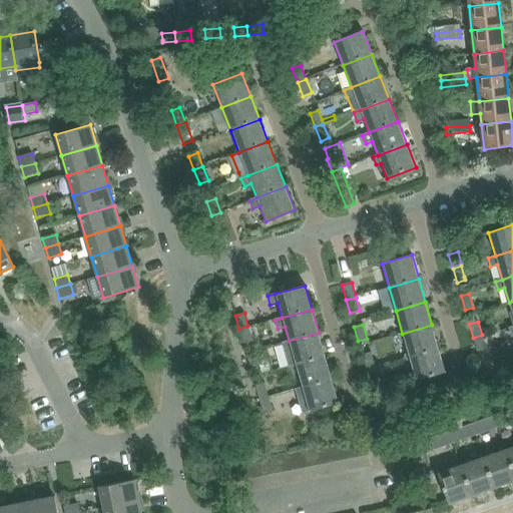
[(402,334),(409,357),(439,348),(432,325),(402,334)]
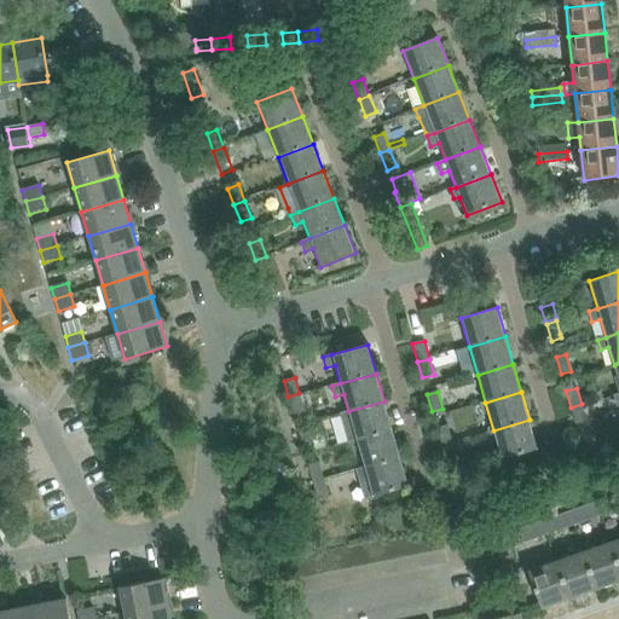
[(299,393),(288,397),(294,415),(305,412),(299,393)]
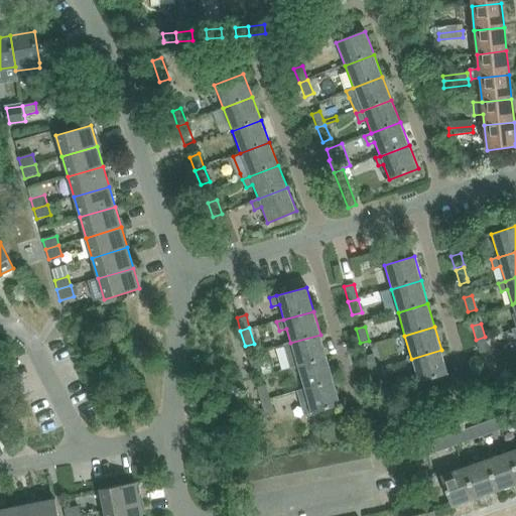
[(290,369),(297,367),(327,358),(320,335),(290,343),(283,346),(290,369)]
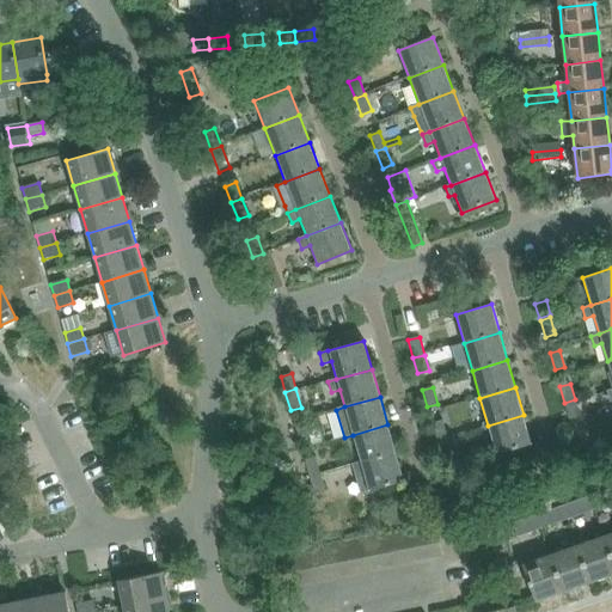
[(575,399),(564,403),(569,420),(580,417),(575,399)]
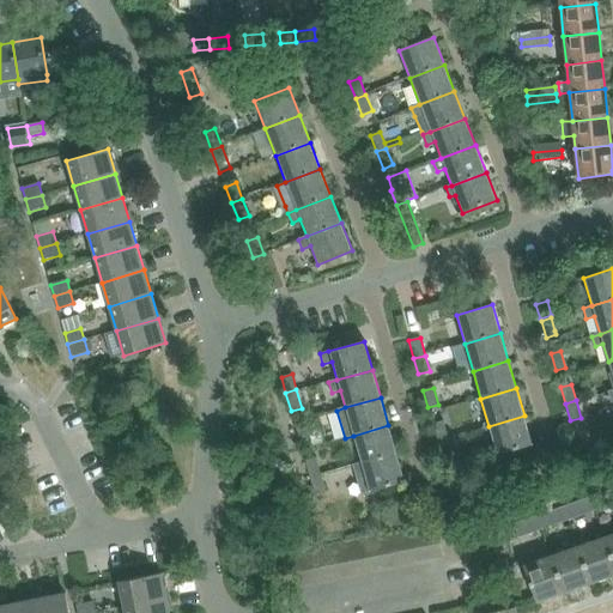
[(525,416),(489,426),(497,455),(533,444),(525,416)]
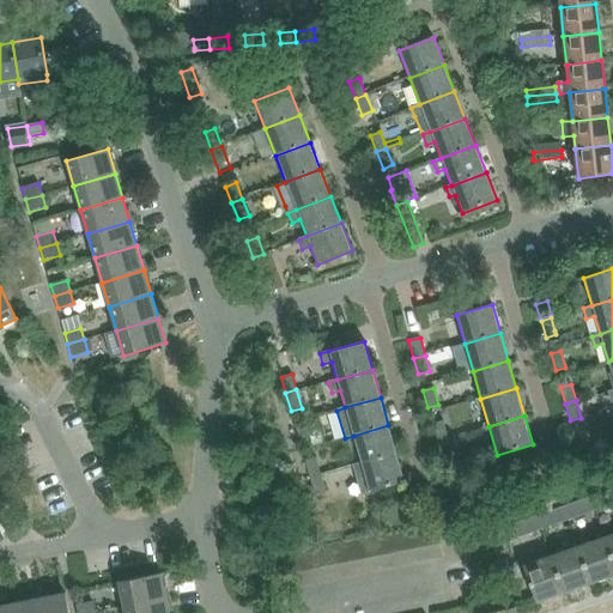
[(432,424),(437,441),(448,437),(443,422),(432,424)]
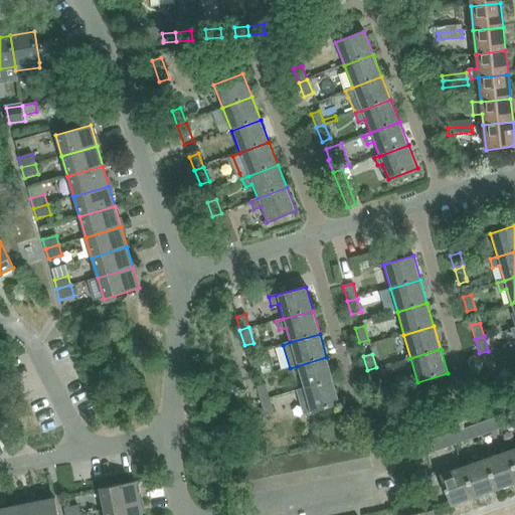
[(262,371),(258,356),(248,359),(252,373),(262,371)]
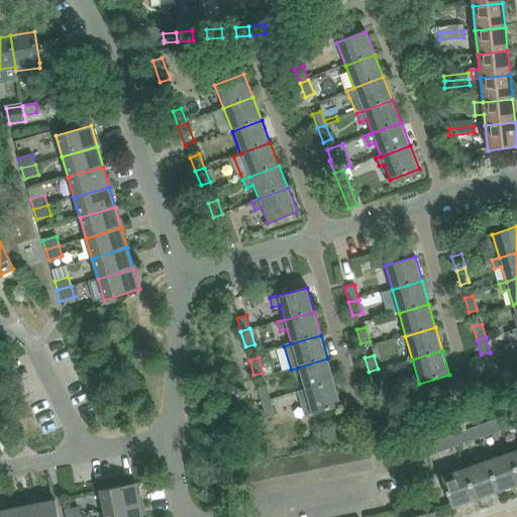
[(298,368),(304,391),(334,382),(327,358),(298,368)]
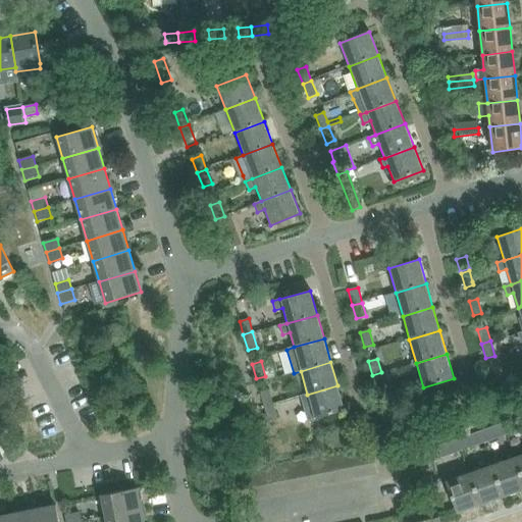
[(521,371),(519,362),(510,365),(513,377),(521,374),(521,371)]
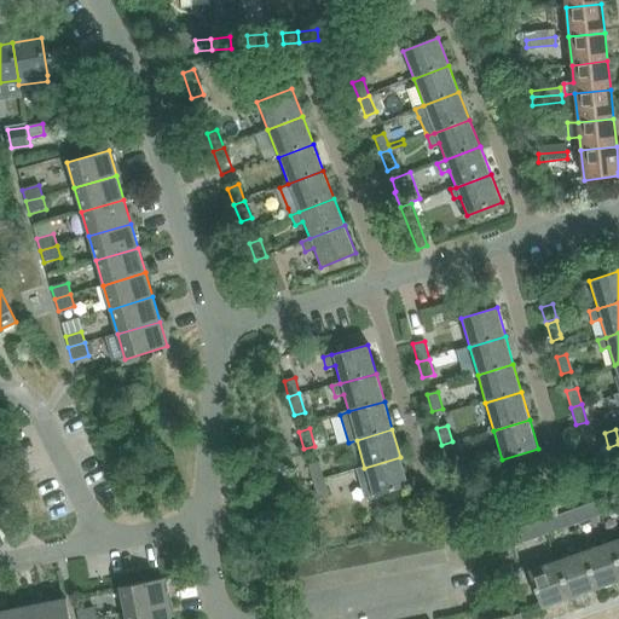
[(452,441),(441,445),(446,462),(457,460),(452,441)]
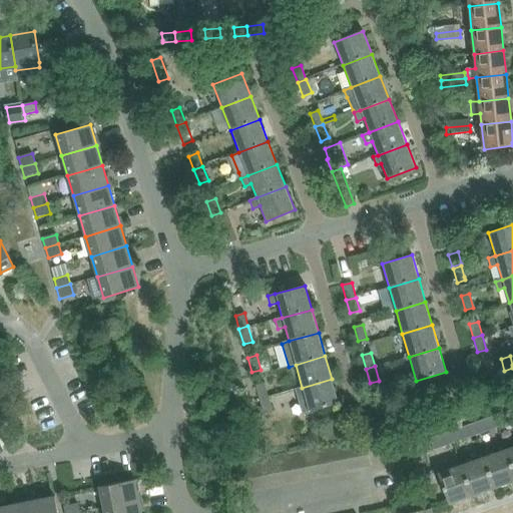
[(332,379),(302,388),(296,389),(302,414),(339,403),(332,379)]
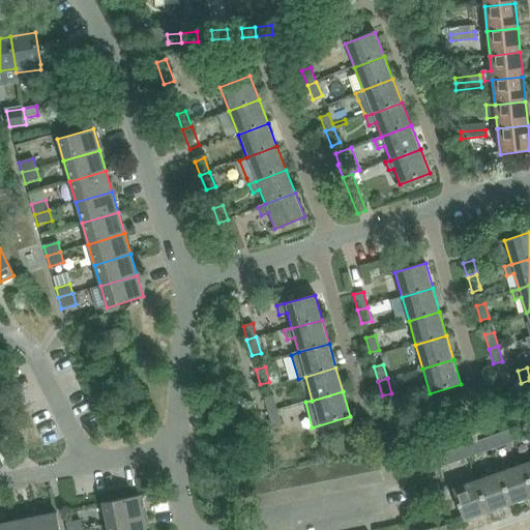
[(264,399),(268,412),(277,410),(273,395),(264,399)]
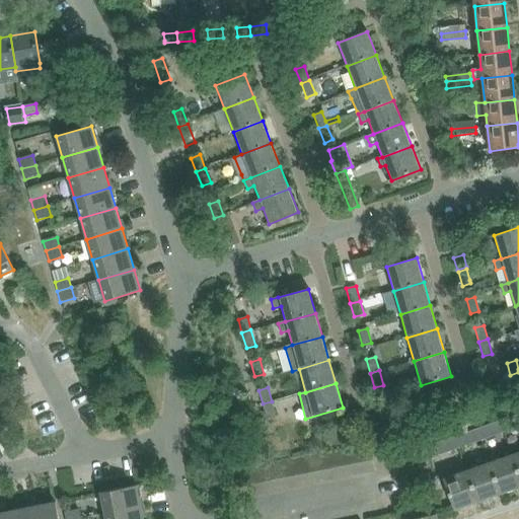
[(272,401),(263,403),(267,419),(276,416),(272,401)]
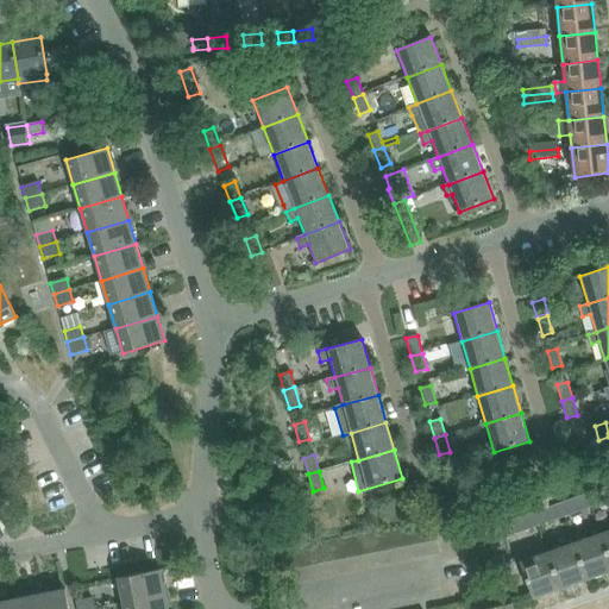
[(608,485),(585,495),(590,508),(608,501),(608,485)]
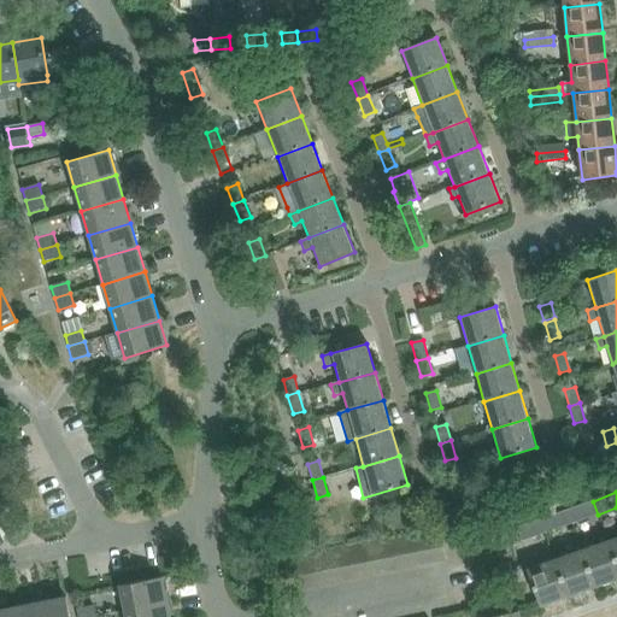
[(593,501),(570,509),(576,522),(598,515),(593,501)]
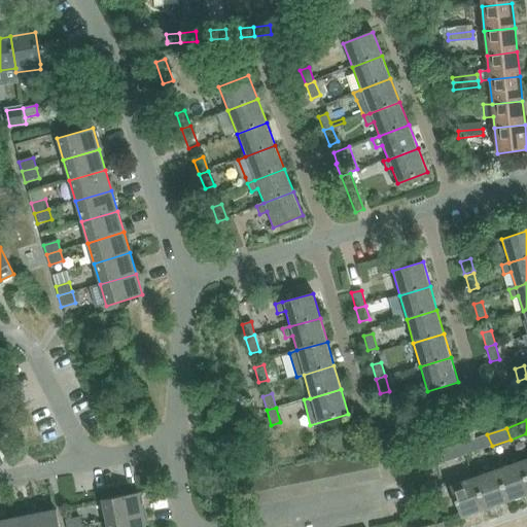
[(487,434),(460,444),(465,456),(492,446),(487,434)]
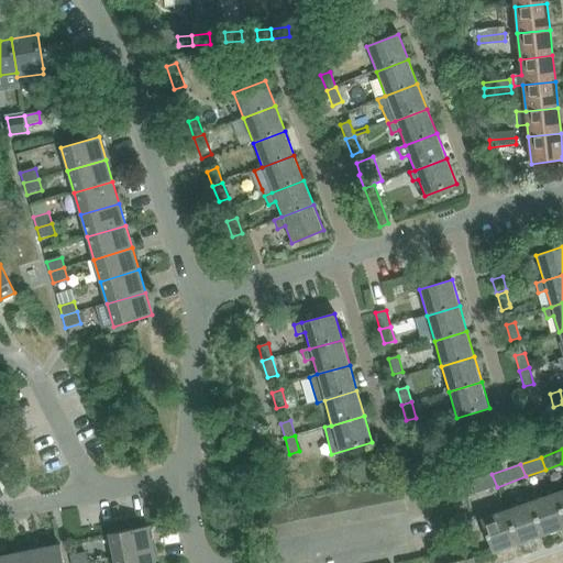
[(497,487),(492,474),(471,482),(476,494),(497,487)]
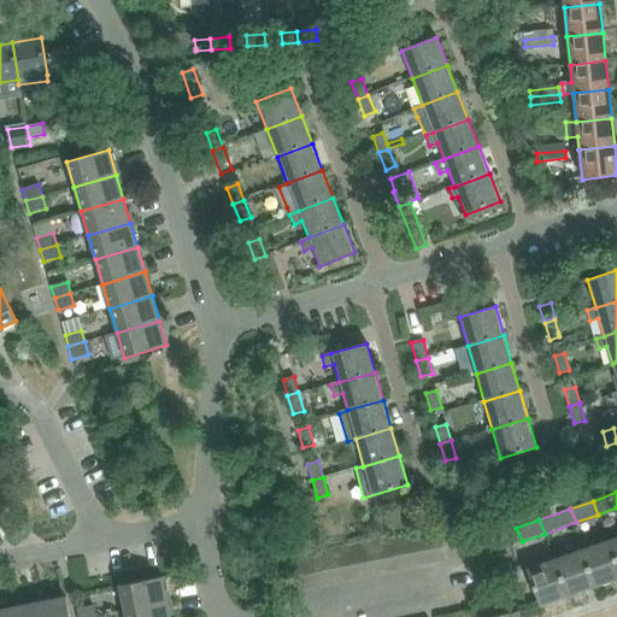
[(616,566),(607,540),(581,550),(594,587),(616,579),(616,566)]
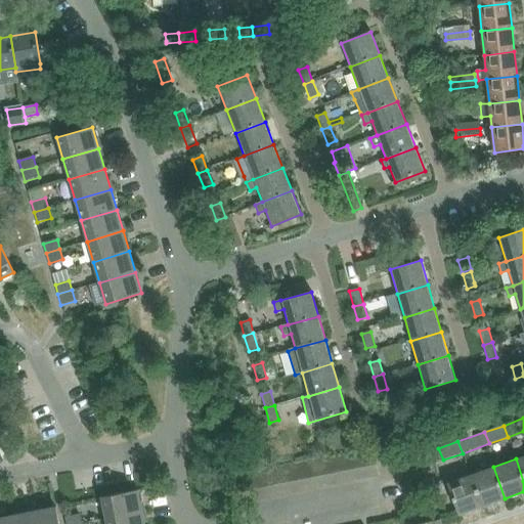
[(493,467),(471,475),(481,507),(505,498),(493,467)]
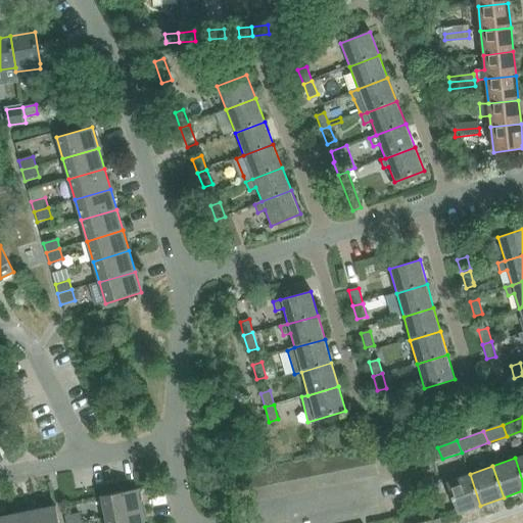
[(480,506),(470,474),(445,482),(457,514),(480,506)]
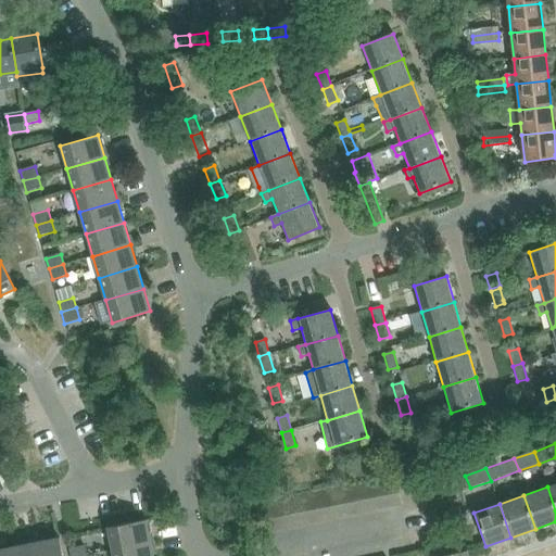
[(108,528),(112,551),(151,543),(146,520),(108,528)]
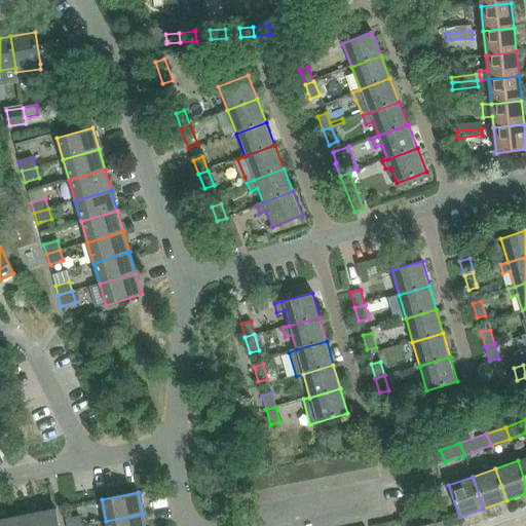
[(59,525),(55,510),(34,514),(36,525),(59,525)]
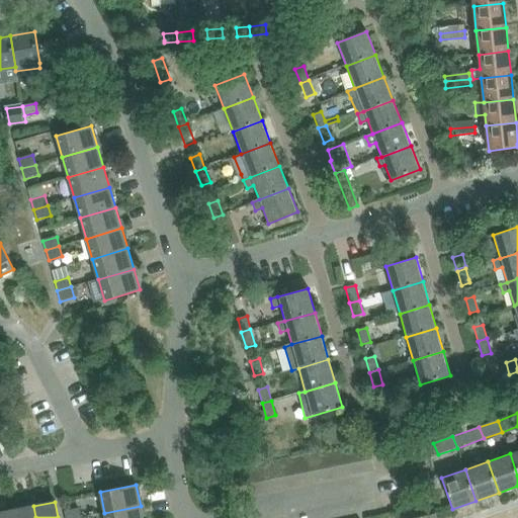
[(35,517),(33,506),(13,510),(14,517),(35,517)]
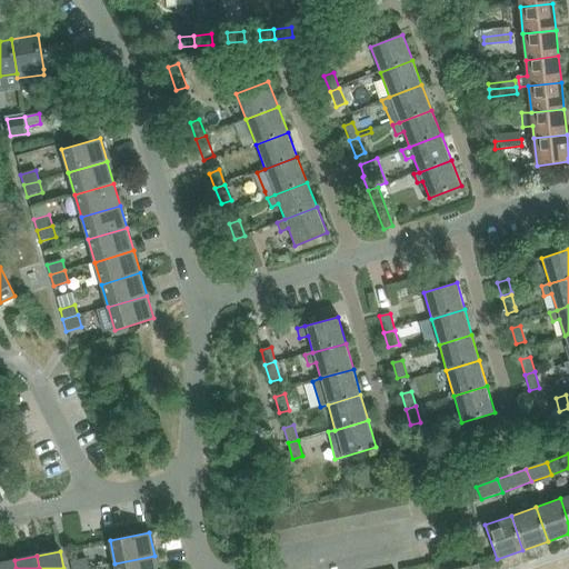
[(115,563),(116,568),(156,568),(155,556),(115,563)]
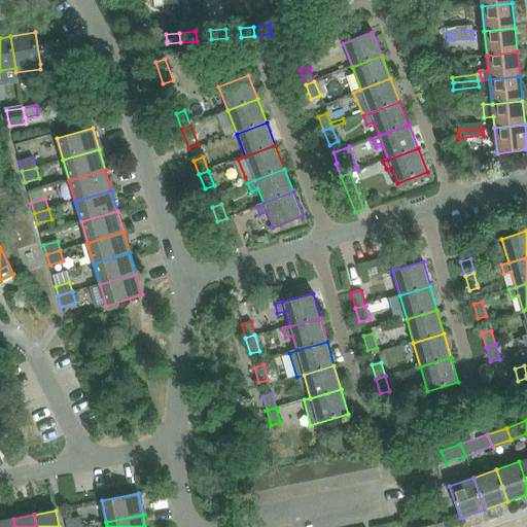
[(66,521),(66,526),(78,526),(81,526),(79,517),(66,521)]
